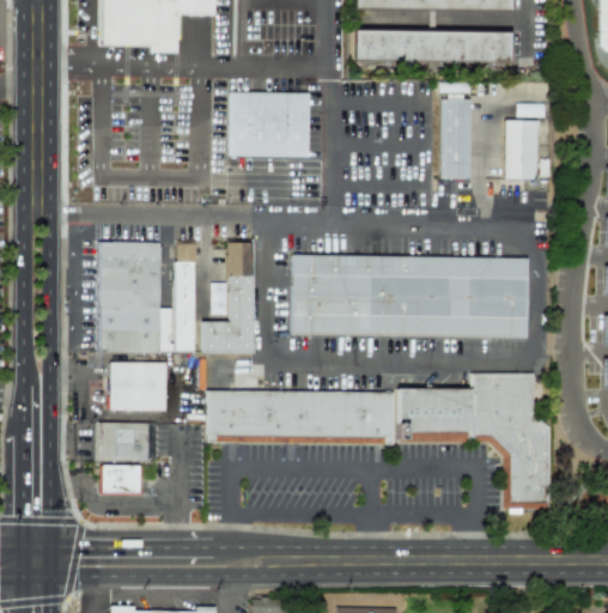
[(102,0),(102,46),(152,47),(151,53),(178,53),(178,14),(216,16),(214,0),(102,0)]
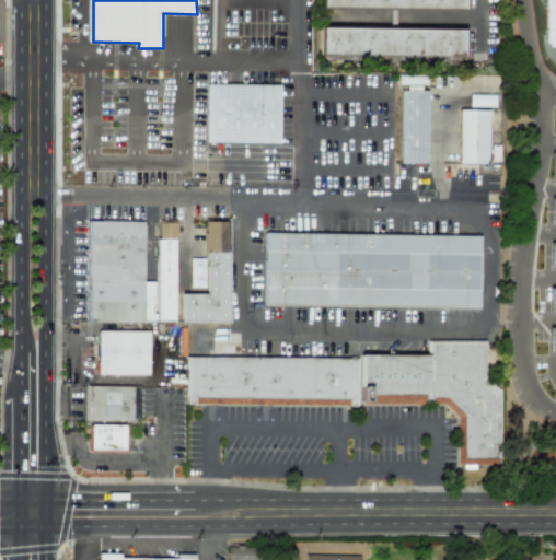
[(328,0),(472,0),(472,15),(329,10),(328,0)]
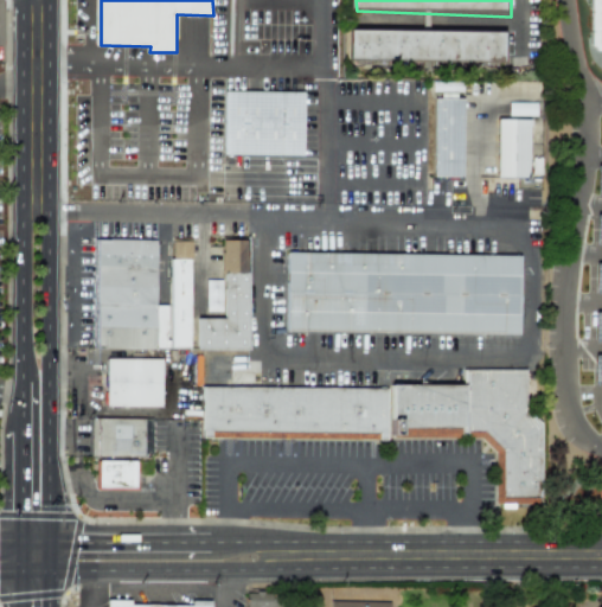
[(356,30),(510,32),(507,68),(353,66),(356,30)]
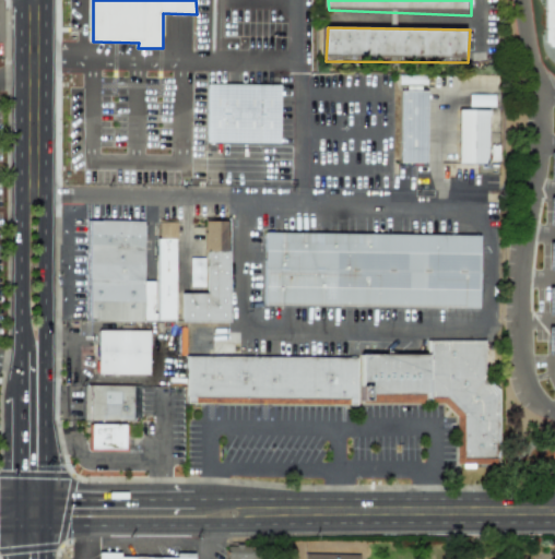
[(210,86),(283,86),(282,146),(209,145),(210,86)]
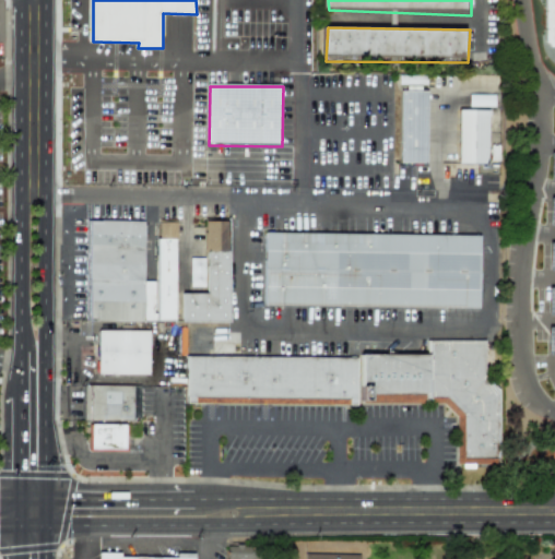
[(429,164),(429,91),(403,91),(402,163),(429,164)]
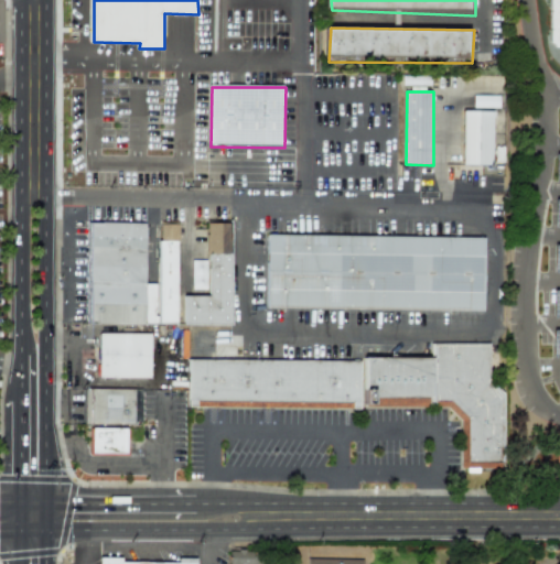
[(476,107),(502,108),(502,96),(476,95),(476,107)]
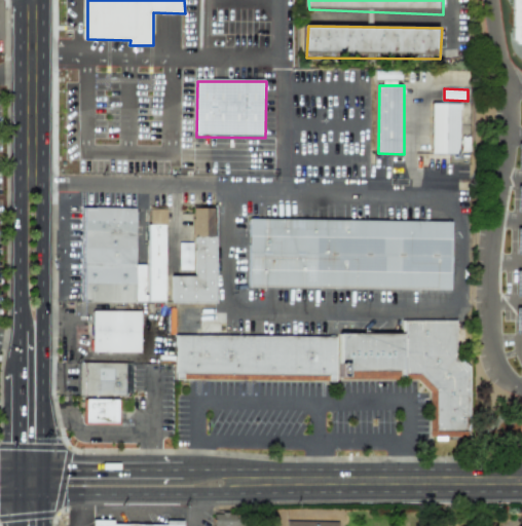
[(461,104),(434,103),(434,154),(461,154),(461,104)]
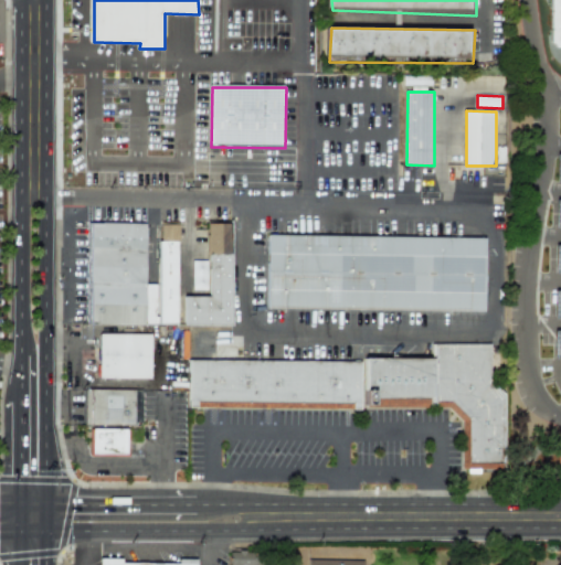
[(148,223),(93,223),(93,324),(161,324),(161,311),(159,311),(159,284),(149,284),(148,223)]
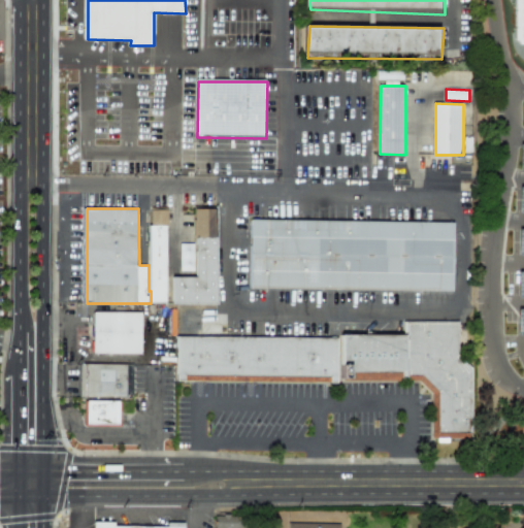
[(219,304),(219,208),(196,208),(197,276),(174,276),(174,304),(219,304)]
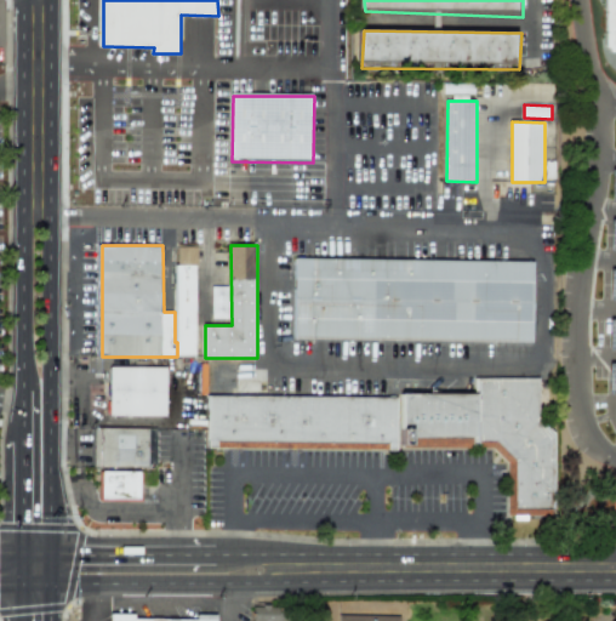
[(198,355),(199,246),(178,246),(178,355),(198,355)]
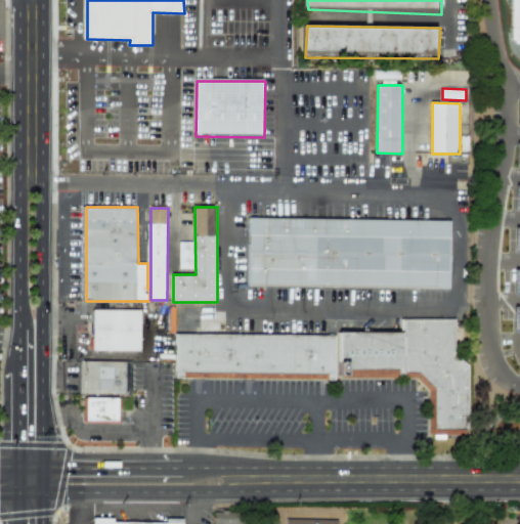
[(252,219),(453,222),(452,291),(251,288),(252,219)]
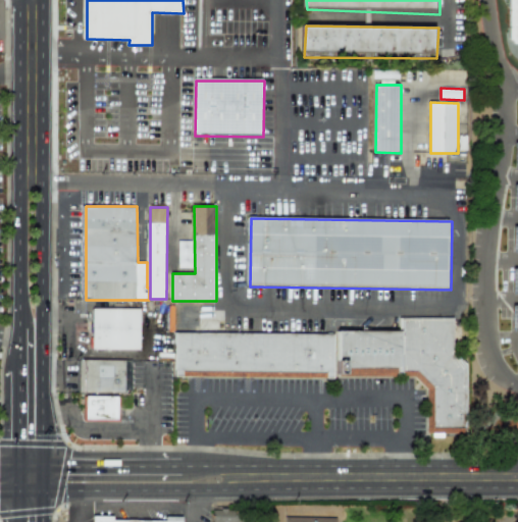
[(194,241),(179,241),(180,267),(194,267),(194,241)]
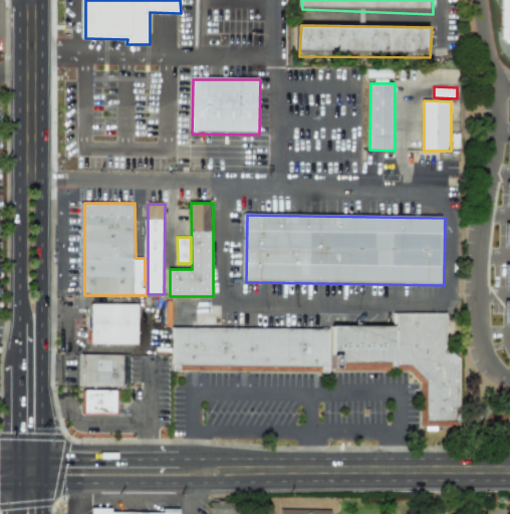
[(92,344),(139,344),(140,304),(92,303),(92,344)]
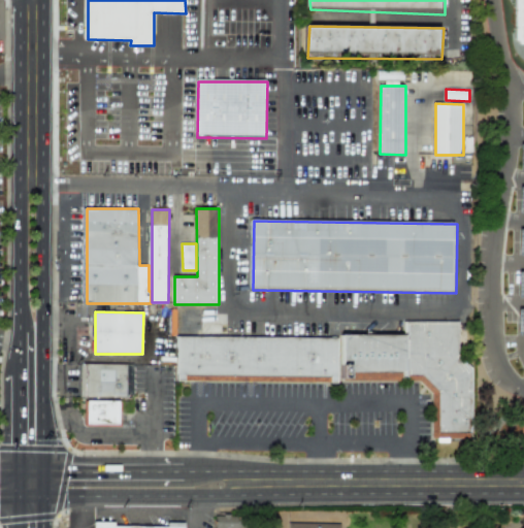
[(342,334),(342,381),(401,381),(401,375),(432,376),(432,438),(471,438),(472,362),(460,361),(460,321),(405,321),(405,334),(342,334)]
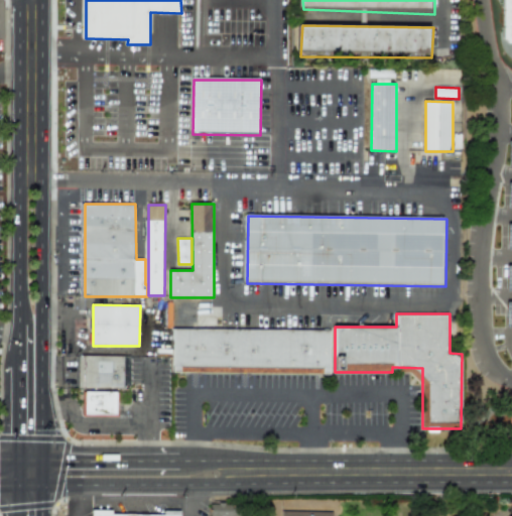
[(174,372),(332,373),(332,330),(175,329),(174,372)]
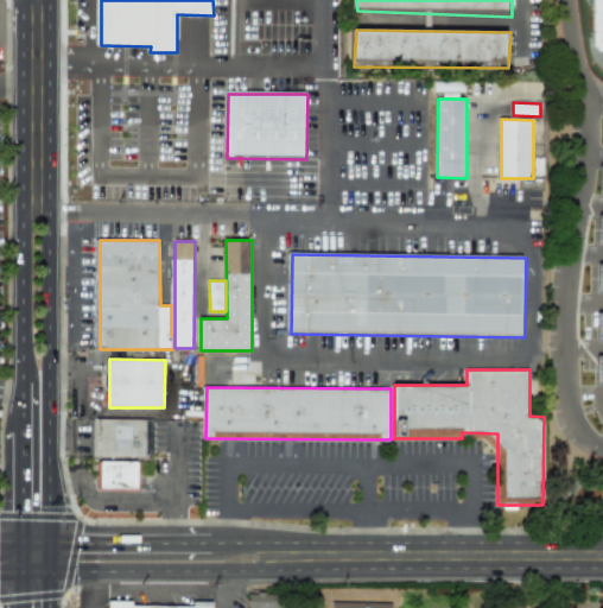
[(147,419),(102,419),(102,458),(147,458),(147,419)]
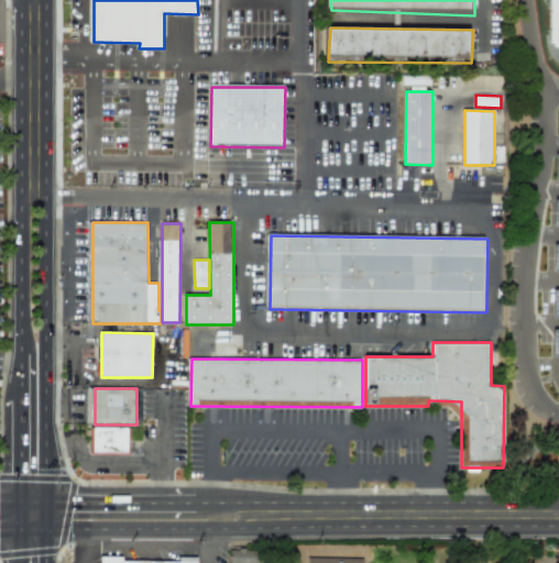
[(129,455),(130,428),(92,427),(92,454),(129,455)]
